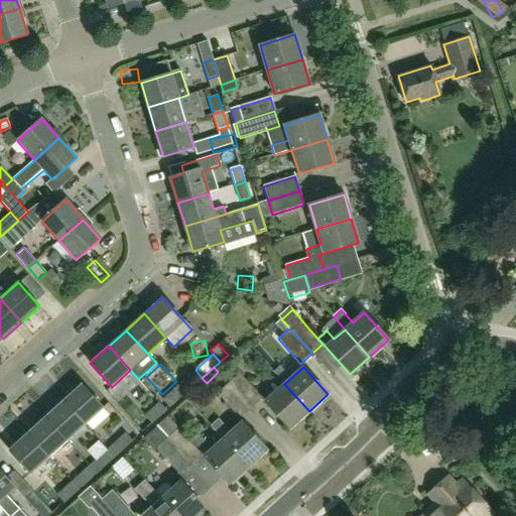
[(203,379),(196,370),(180,384),(188,392),(203,379)]
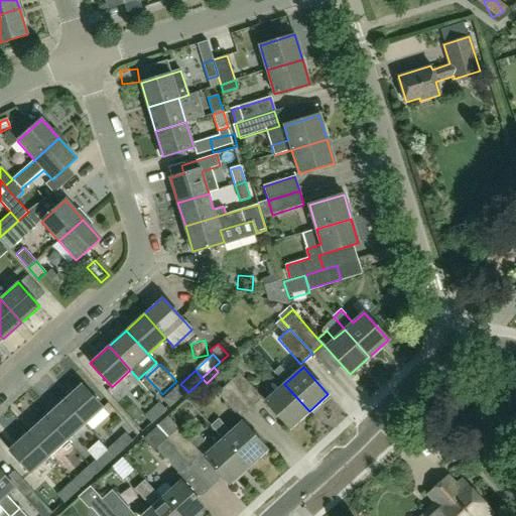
[(229,383),(252,408),(261,399),(239,375),(229,383)]
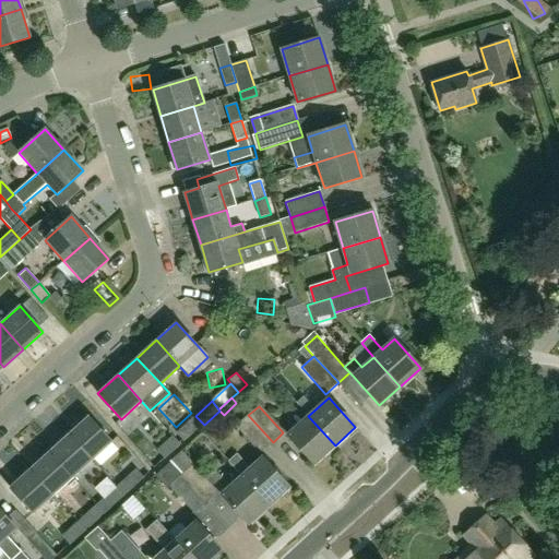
[(273,442),(248,415),(235,427),(259,454),(273,442)]
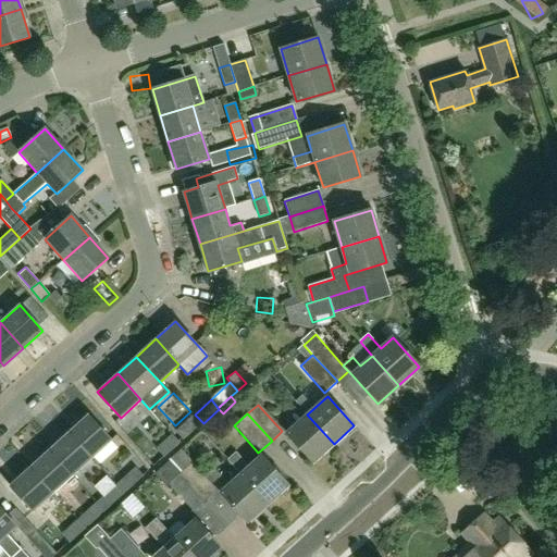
[(69,433),(91,459),(111,441),(88,415),(69,433)]
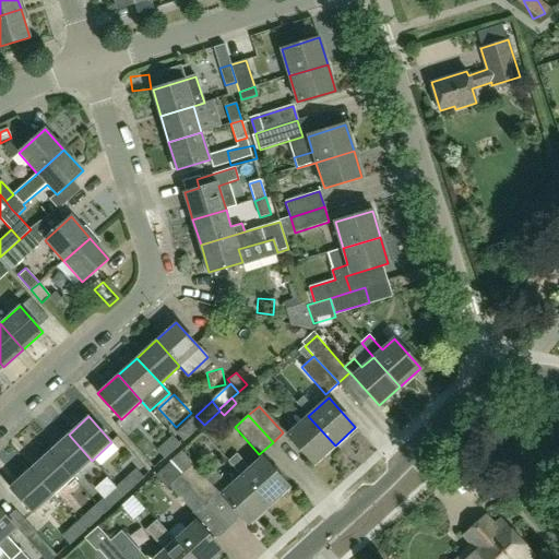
[(314,464),(335,445),(308,416),(287,435),(314,464)]
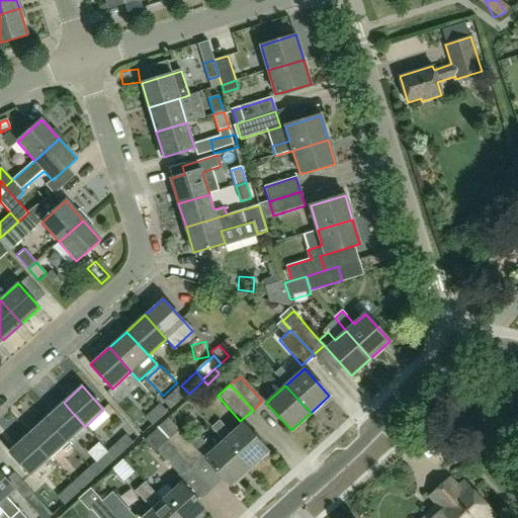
[(160,404),(167,412),(185,396),(178,387),(160,404)]
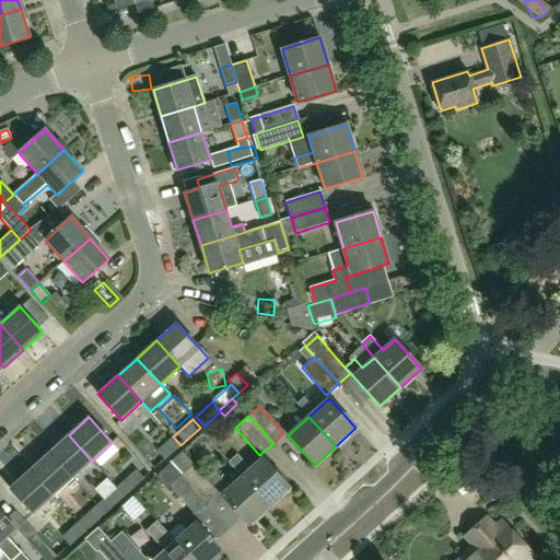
[(69,435),(49,453),(72,479),(92,462),(69,435)]
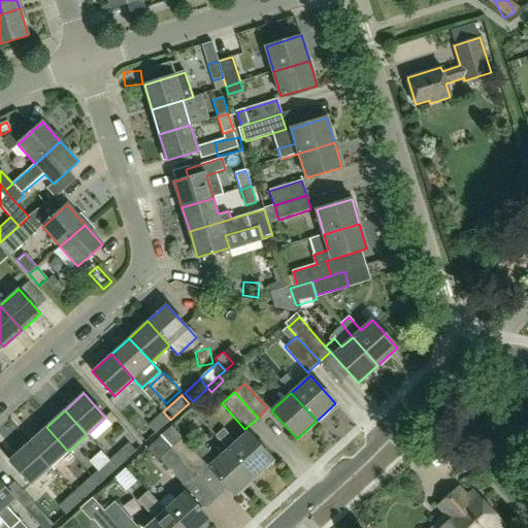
[(145,443),(156,433),(170,420),(163,411),(137,434),(145,443)]
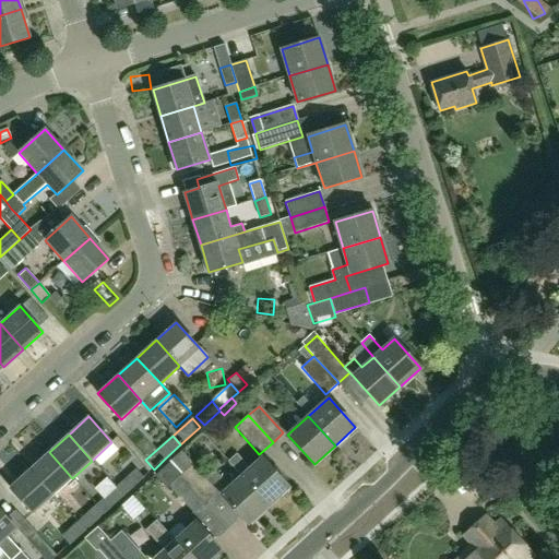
[(72,478),(49,452),(30,470),(54,496),(72,478)]
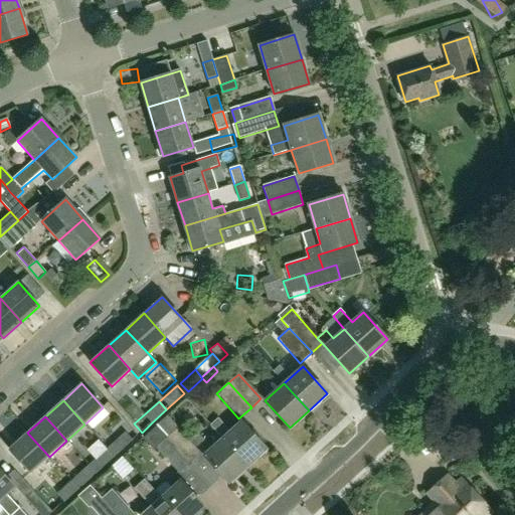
[(211,425),(223,439),(247,466),(267,449),(241,421),(230,432),(218,418),(211,425)]
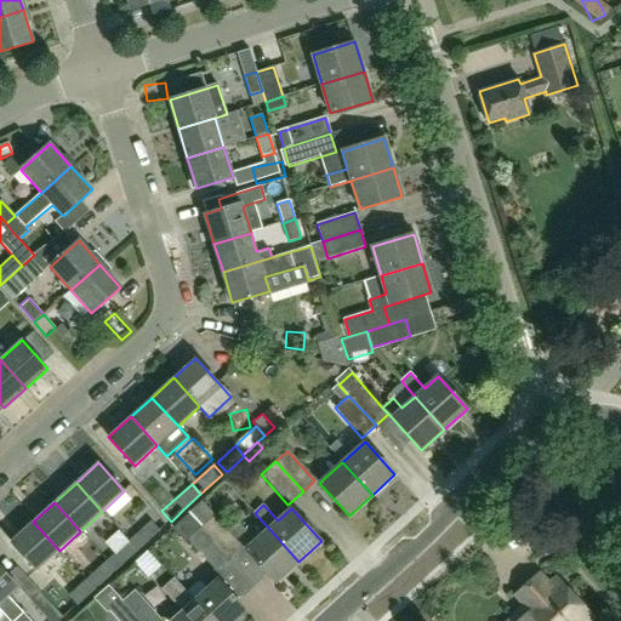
[(201,528),(228,558),(241,546),(215,517),(201,528)]
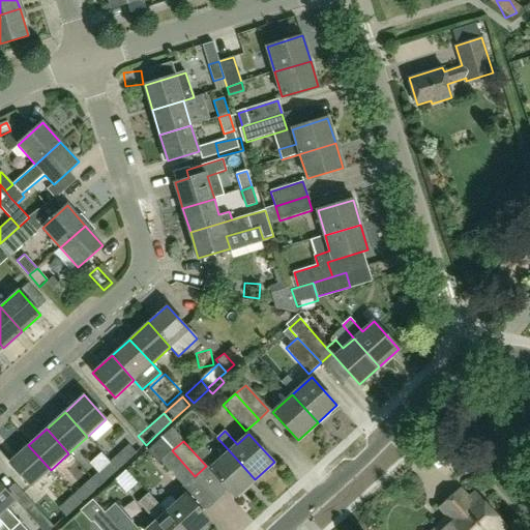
[(129,444),(110,462),(117,471),(137,453),(129,444)]
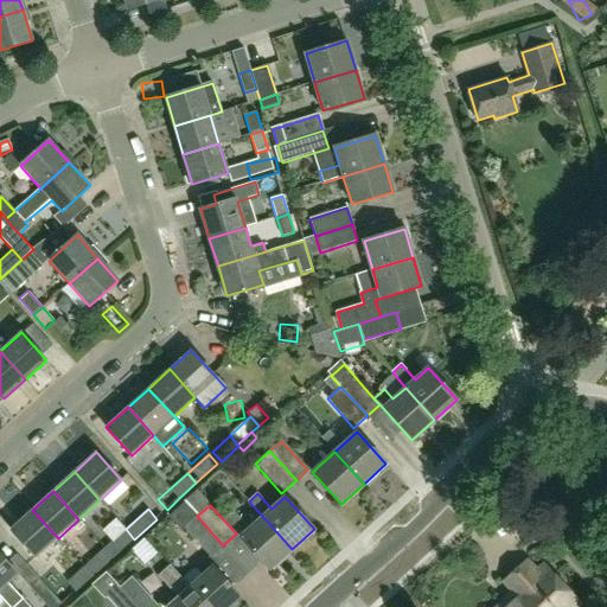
[(58,538),(32,510),(11,530),(36,557),(58,538)]
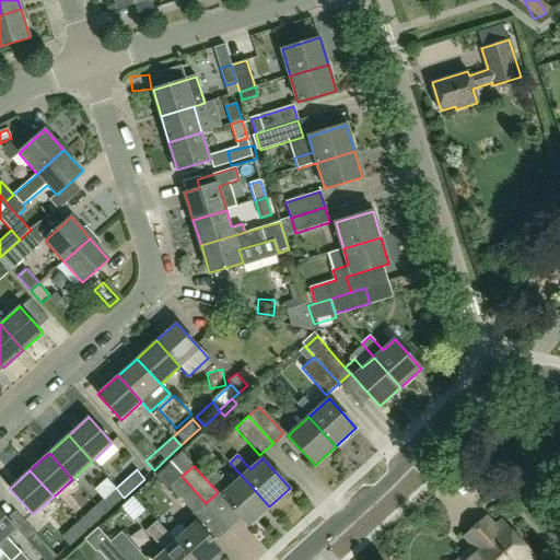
[(243,477),(231,488),(216,471),(207,479),(222,496),(249,525),(269,506),(243,477)]
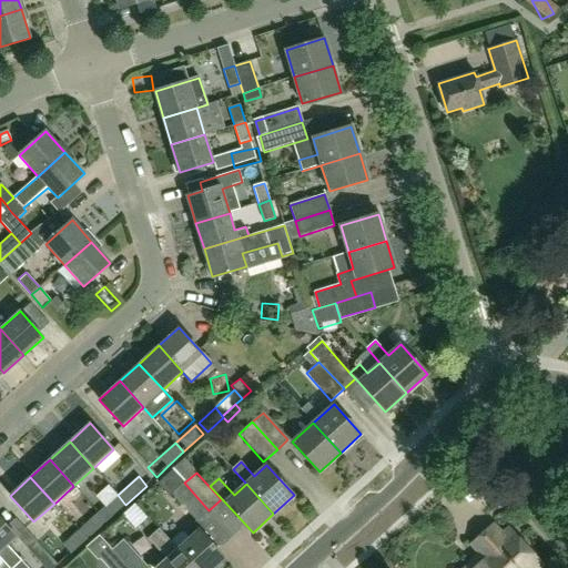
[(209,510),(184,483),(172,495),(196,521),(209,510)]
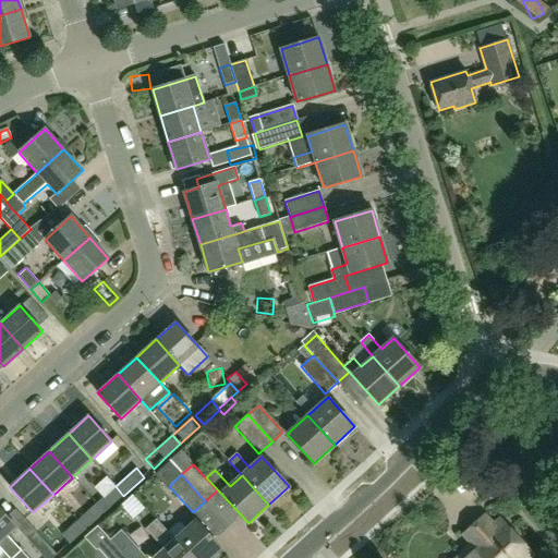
[(96,504),(105,513),(123,496),(116,486),(96,504)]
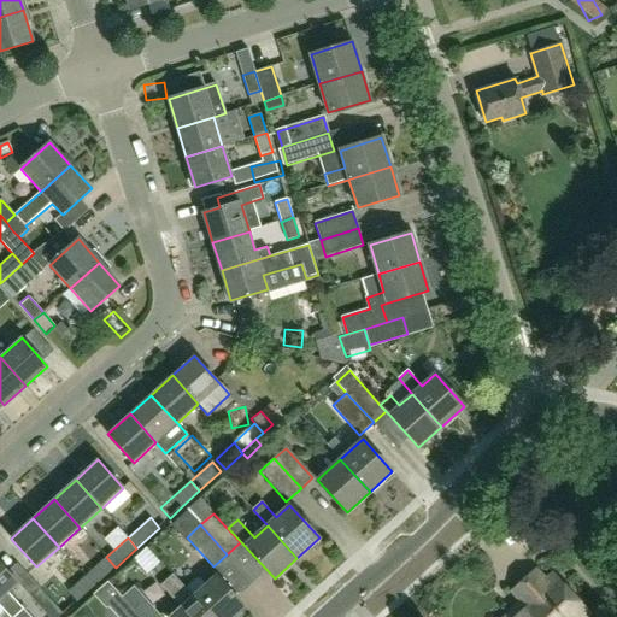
[(150,548),(137,562),(152,576),(165,562),(150,548)]
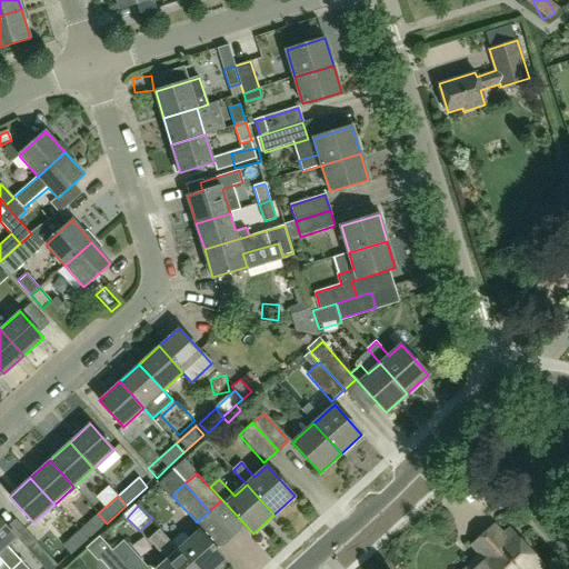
[(107,523),(98,513),(82,528),(91,537),(107,523)]
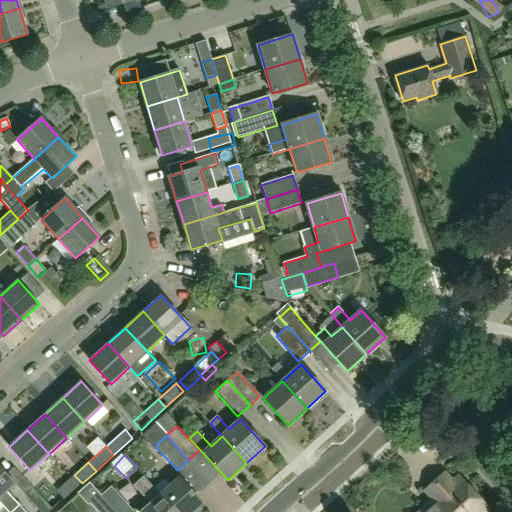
[(0,466),(0,502),(8,511),(12,511),(19,506),(7,492),(15,484),(0,466)]
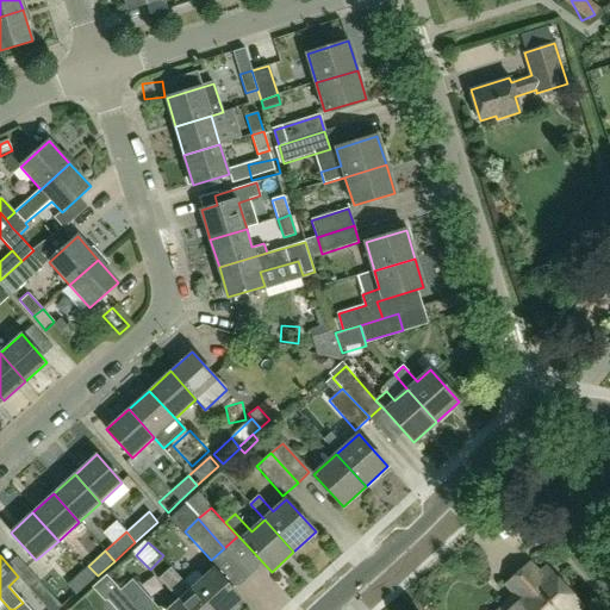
[(577,609),(582,607),(549,571),(542,577),(531,566),(510,585),(521,597),(506,609),(577,609)]
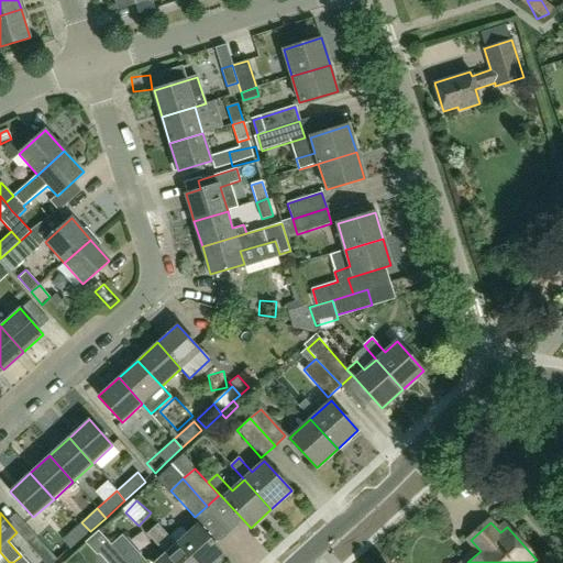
[(156,562),(192,562),(169,537),(158,525),(147,534),(166,554),(156,562)]
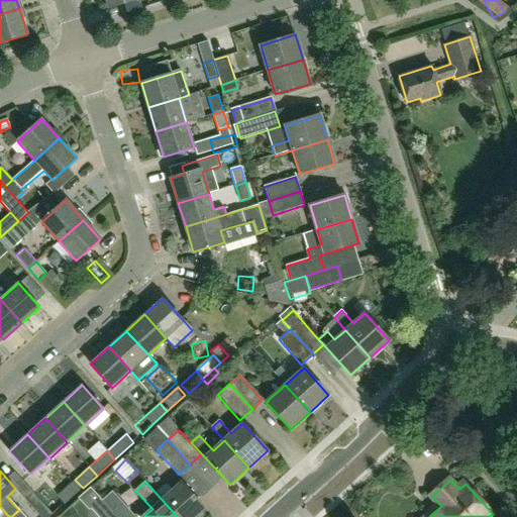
[(64,504),(79,491),(72,483),(57,496),(64,504)]
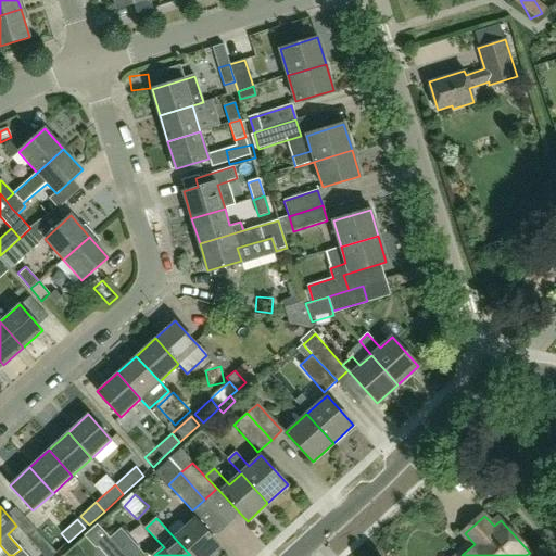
[(167,530),(190,555),(215,555),(218,553),(215,550),(219,546),(196,519),(186,528),(180,521),(177,521),(167,530)]
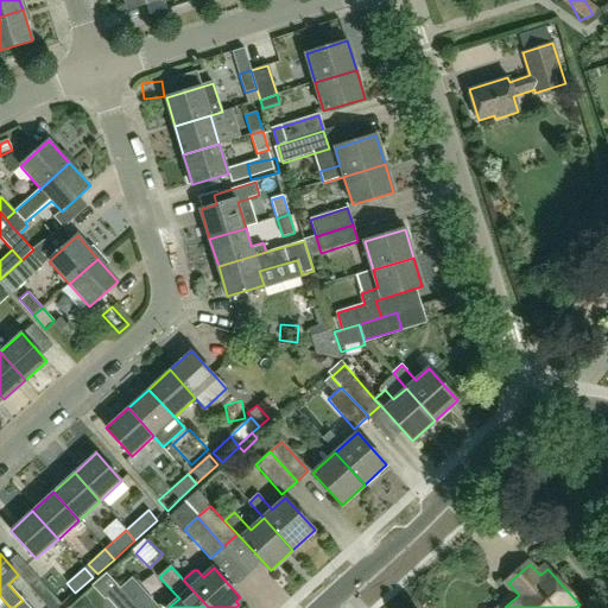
[(37,576),(26,584),(48,607),(58,607),(63,605),(37,576)]
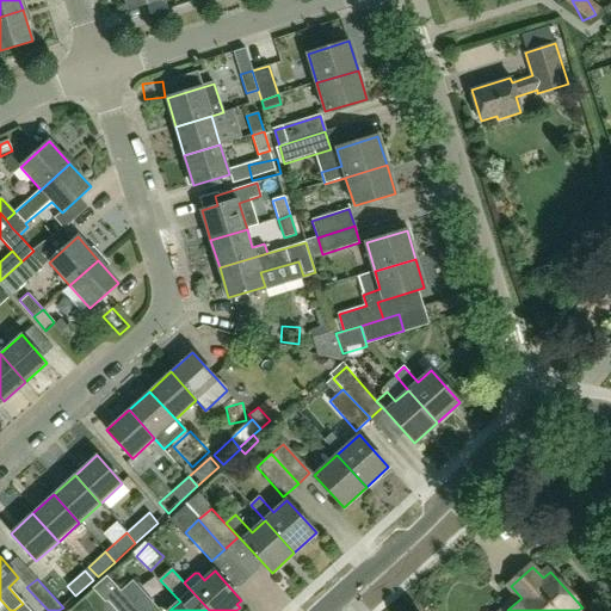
[(133,581),(121,592),(137,610),(158,610),(159,610),(133,581)]
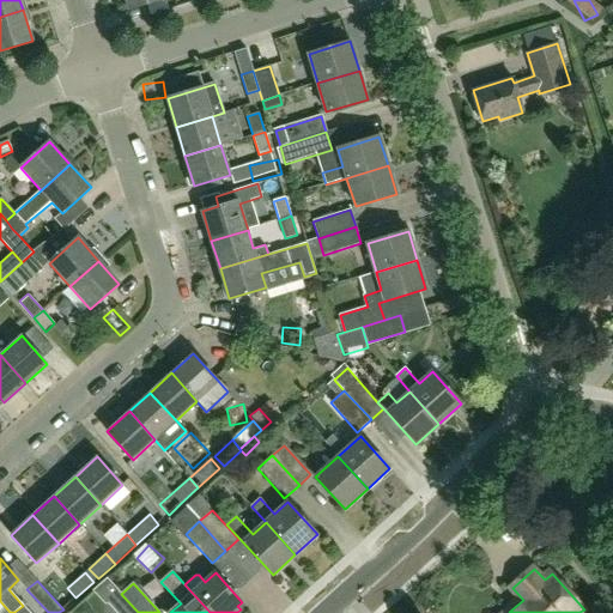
[(138,612),(121,594),(109,605),(115,612),(138,612)]
